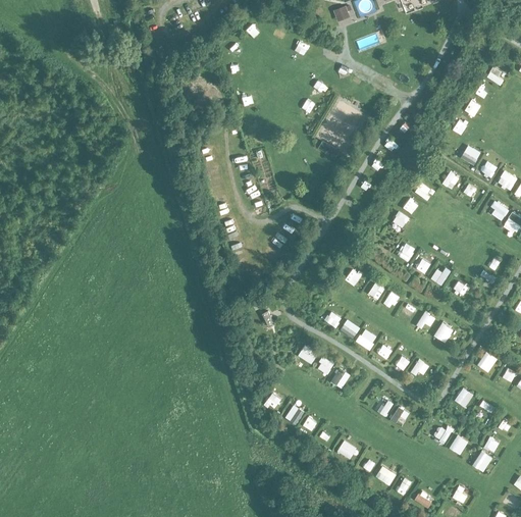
[(345,1),(345,0),(332,4),(336,15),(349,11),(347,6),(345,1)]
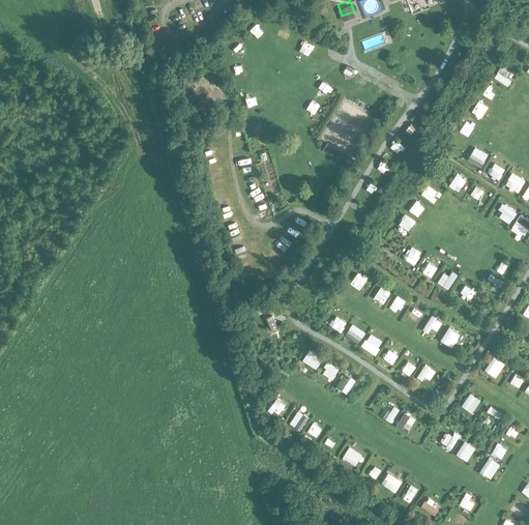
[(508,86),(510,81),(506,79),(509,71),(499,67),(494,80),(508,86)]
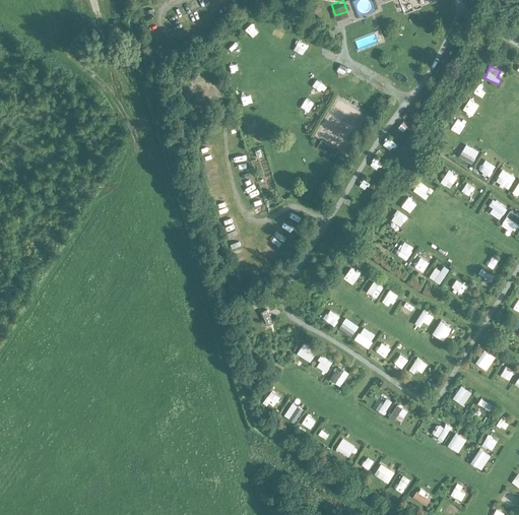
[(482,98),(487,89),(477,85),(473,93),(482,98)]
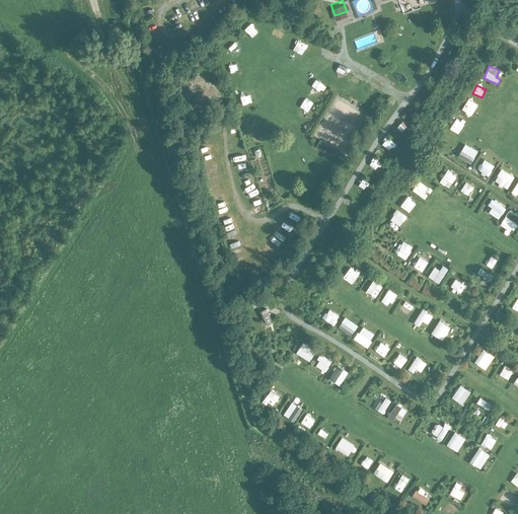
[(461,111),(471,117),(477,105),(467,99),(461,111)]
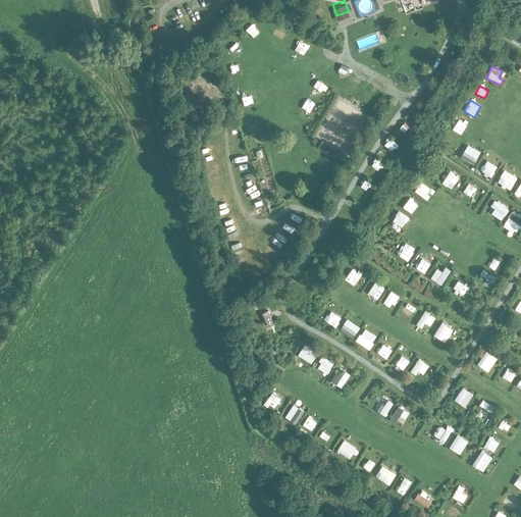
[(458,120),(453,130),(462,134),(467,124),(458,120)]
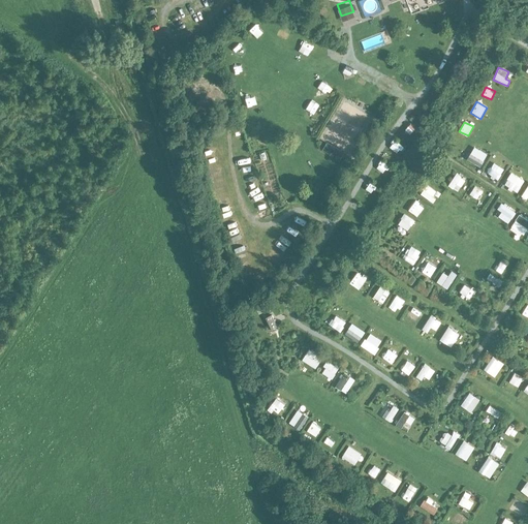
[(342,149),(324,139),(321,145),(338,155),(342,149)]
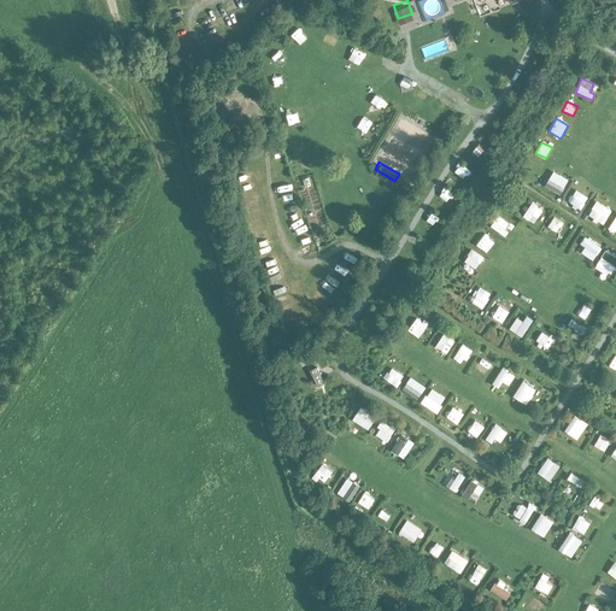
[(276,186),(281,191),(289,181),(285,176),(276,186)]
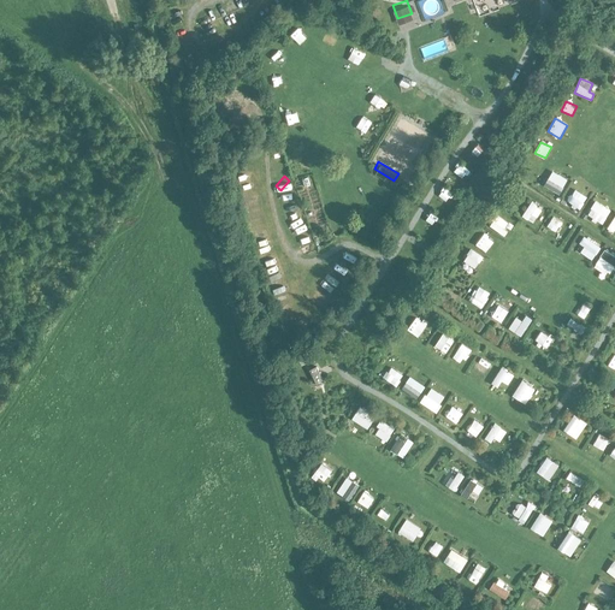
[(549,183),(547,189),(560,195),(562,189),(549,183)]
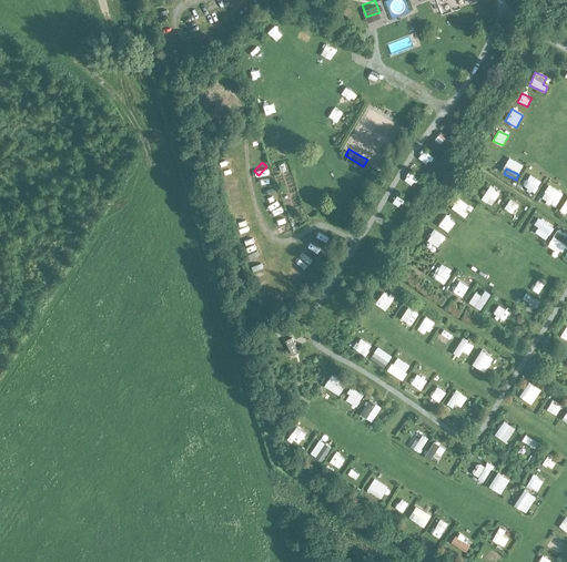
[(256,182),(261,185),(267,175),(263,172),(256,182)]
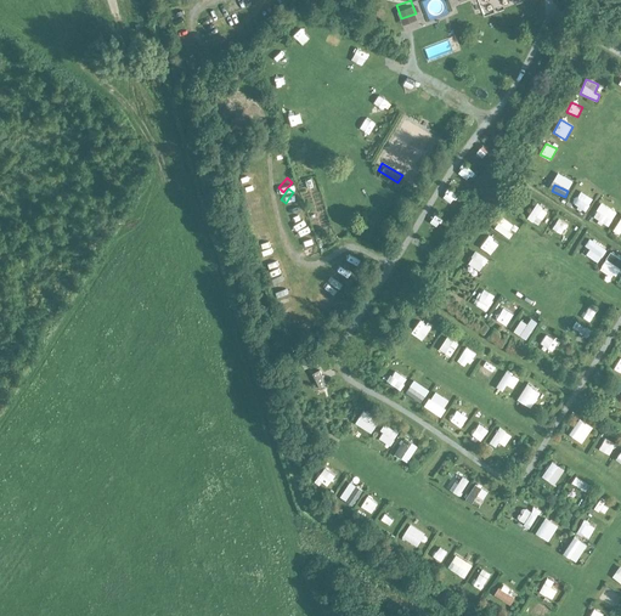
[(444,201),(440,207),(451,212),(453,207),(444,201)]
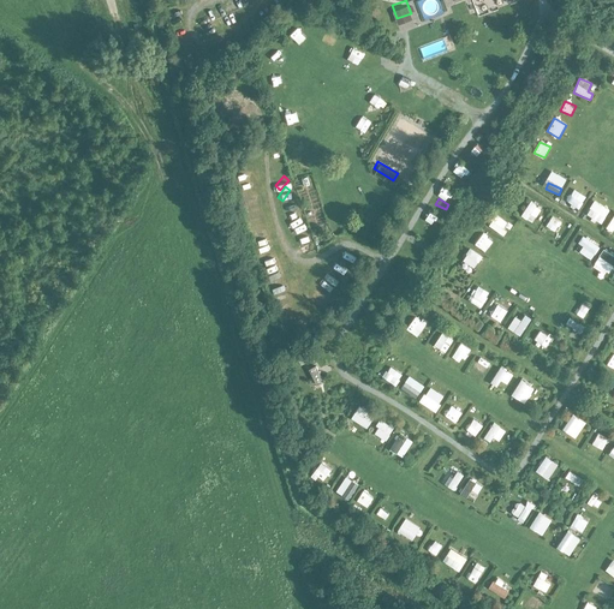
[(531,224),(541,209),(530,202),(520,216),(531,224)]
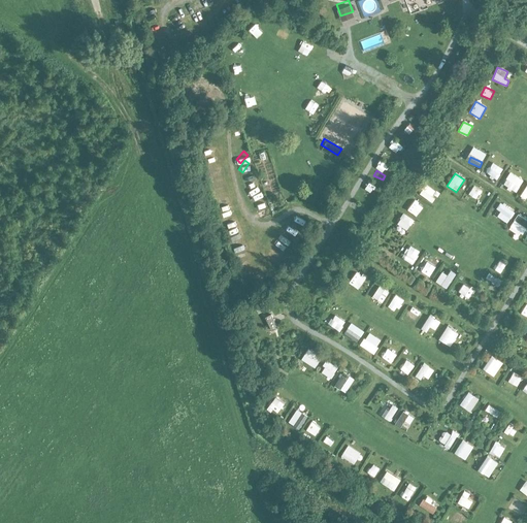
[(516,191),(521,181),(507,173),(502,185),(516,191)]
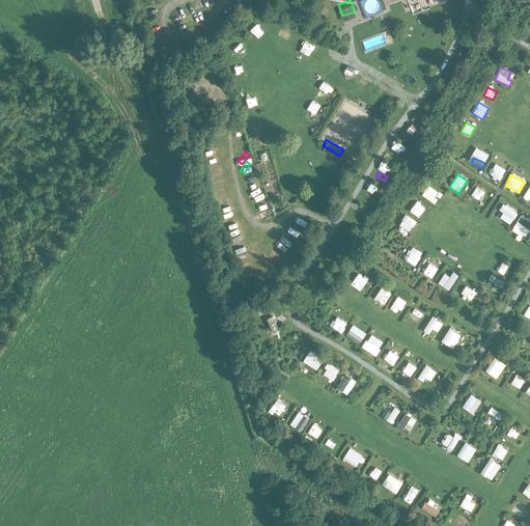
[(222,177),(214,177),(215,194),(223,193),(222,177)]
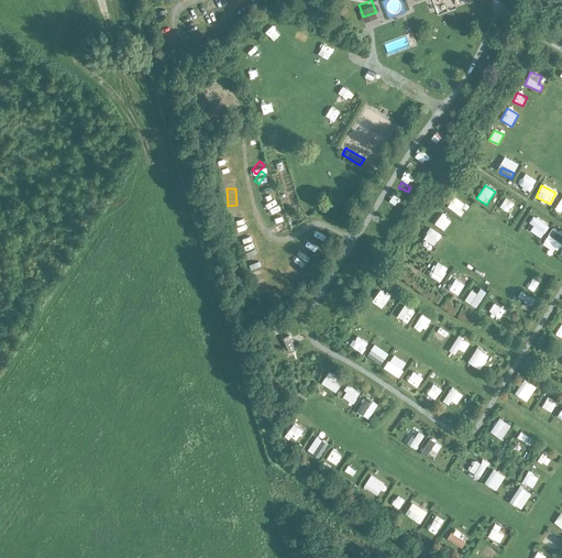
[(265,201),(270,203),(274,193),(268,190),(265,201)]
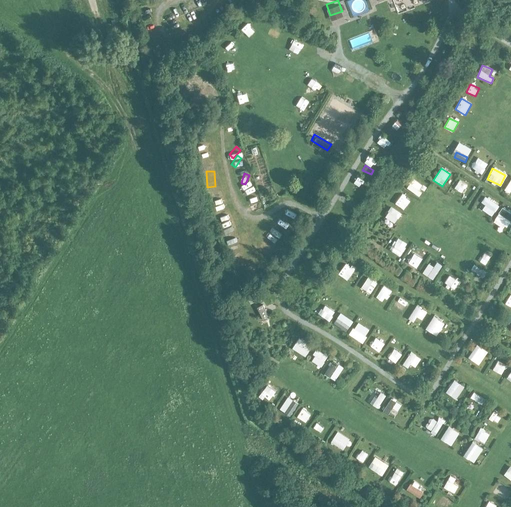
[(454,188),(460,192),(467,182),(457,176),(454,181),(457,183),(454,188)]
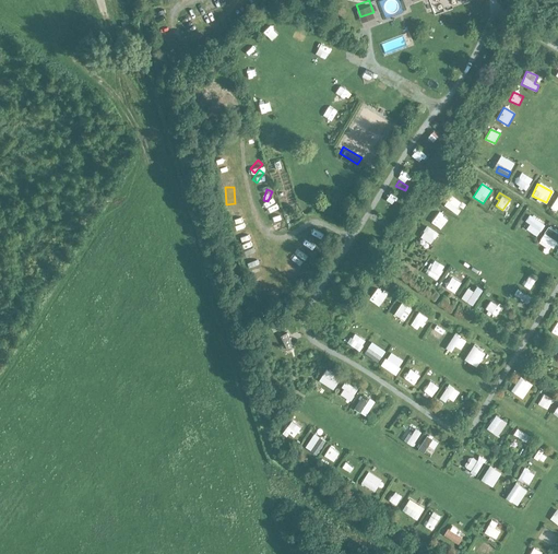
[(456,213),(463,203),(450,195),(443,205),(456,213)]
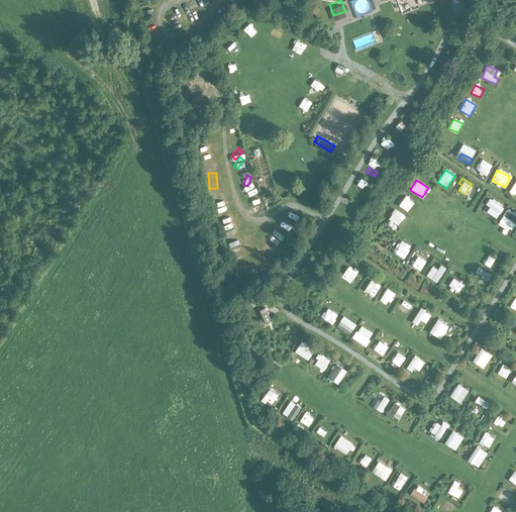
[(400,204),(403,209),(411,204),(408,200),(400,204)]
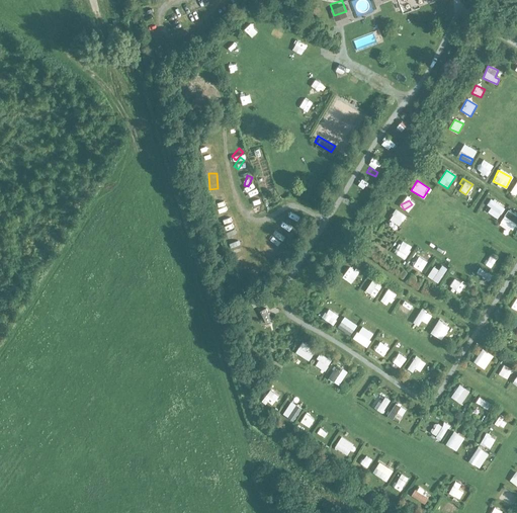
[(492,200),(487,206),(499,216),(504,208),(492,200)]
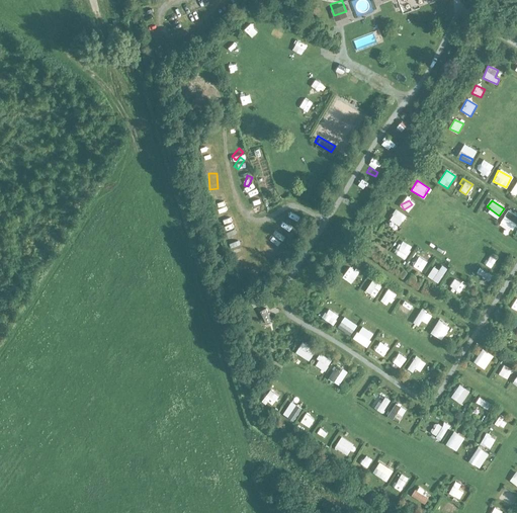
[(396,210),(390,220),(399,226),(405,217),(396,210)]
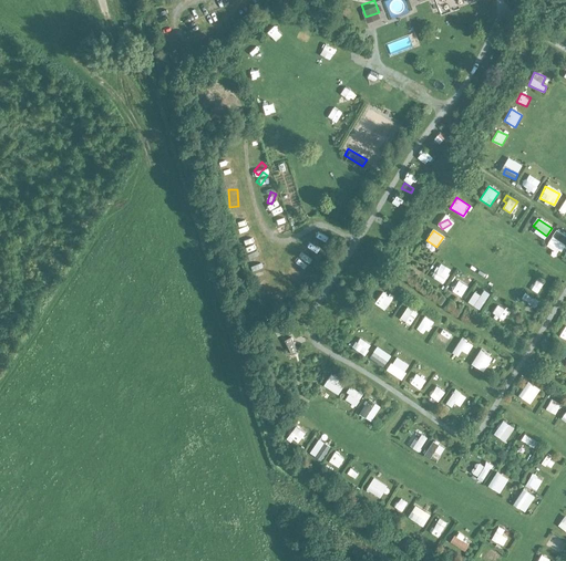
[(311,241),(321,247),(327,237),(317,231),(311,241)]
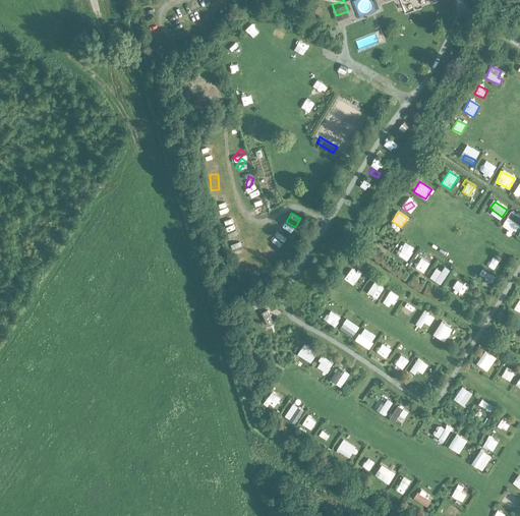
[(507,221),(519,224),(519,223),(519,215),(509,213),(507,221)]
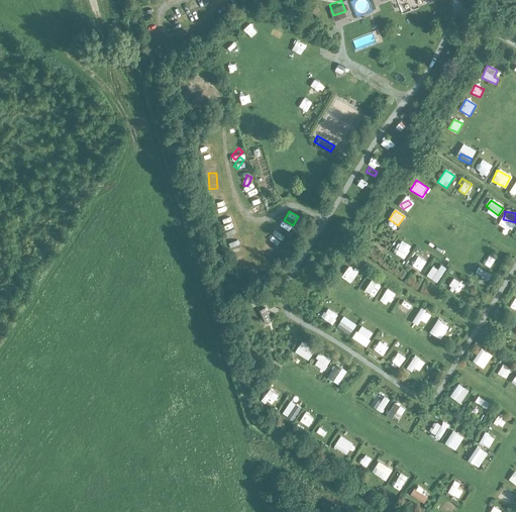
[(275,250),(281,242),(274,237),(269,245),(275,250)]
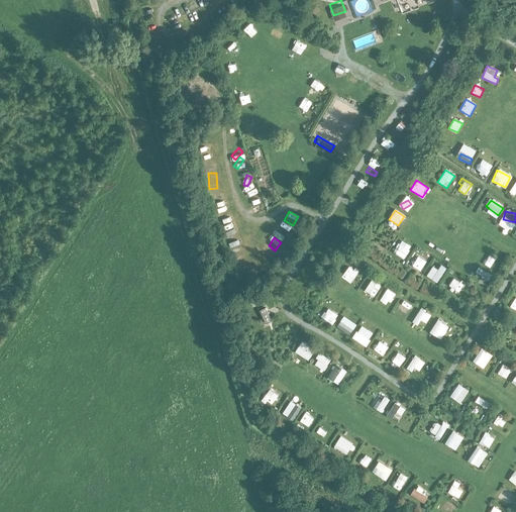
[(398,247),(408,252),(411,247),(401,242),(398,247)]
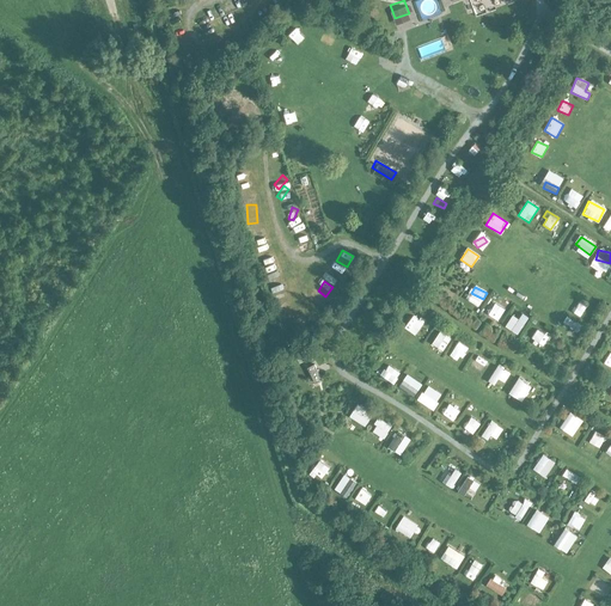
[(464,293),(460,300),(481,308),(483,301),(464,293)]
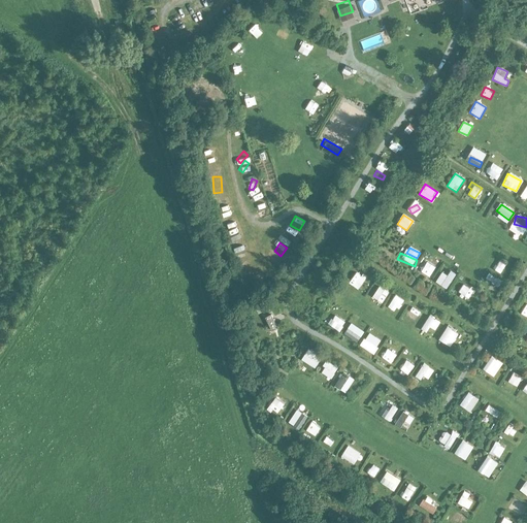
[(423,265),(420,271),(432,276),(437,263),(432,261),(429,267),(423,265)]
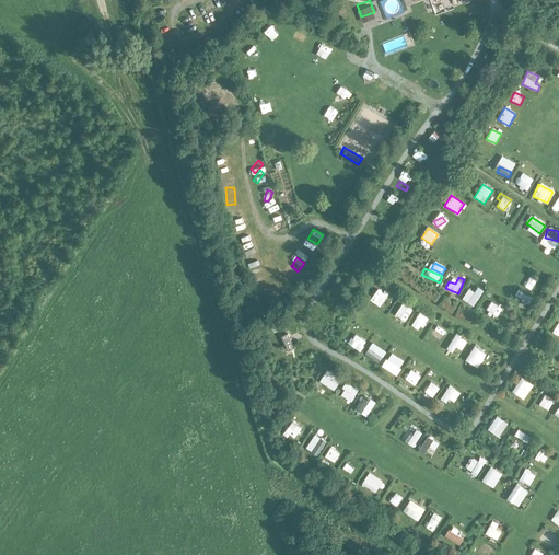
[(381,308),(387,296),(375,290),(370,302),(381,308)]
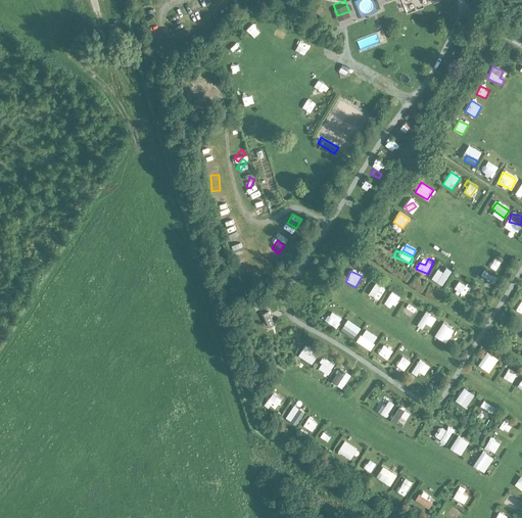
[(483,271),(481,276),(486,278),(483,283),(490,287),(495,277),(483,271)]
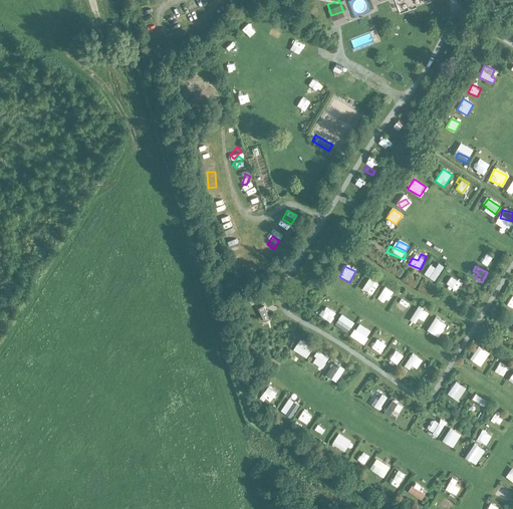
[(428,271),(426,275),(435,280),(437,276),(428,271)]
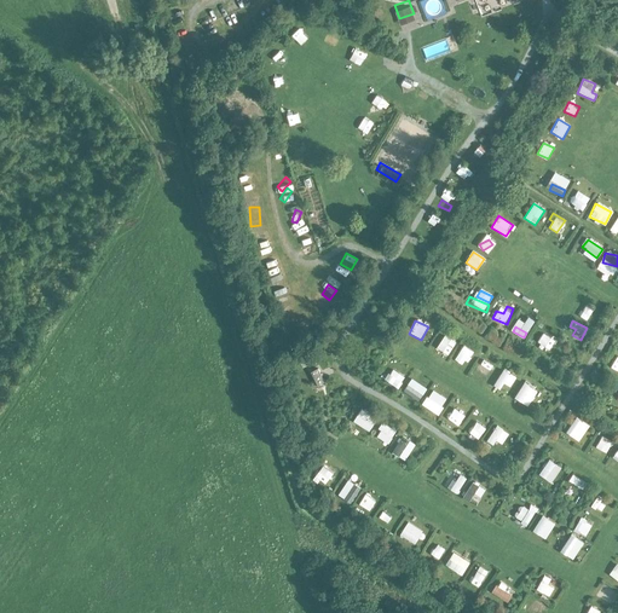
[(535,343),(543,348),(548,339),(539,334),(535,343)]
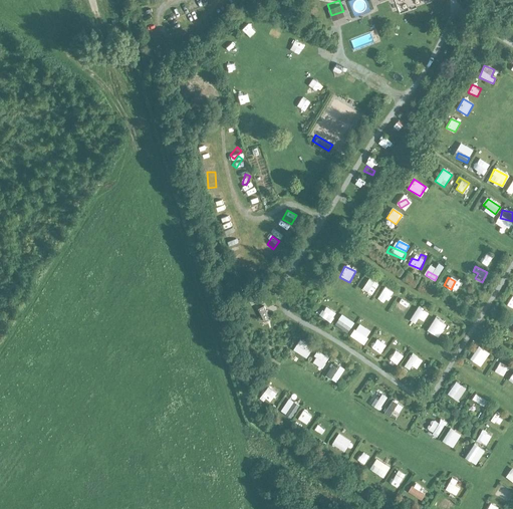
[(369,282),(363,292),(371,296),(377,286),(369,282)]
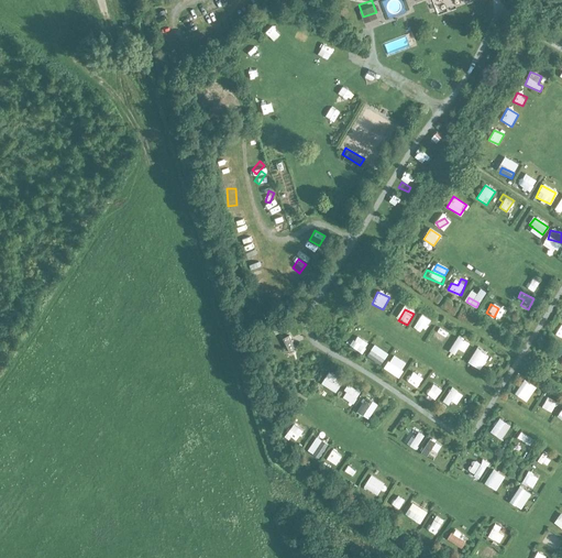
[(429,339),(434,345),(445,332),(440,327),(429,339)]
